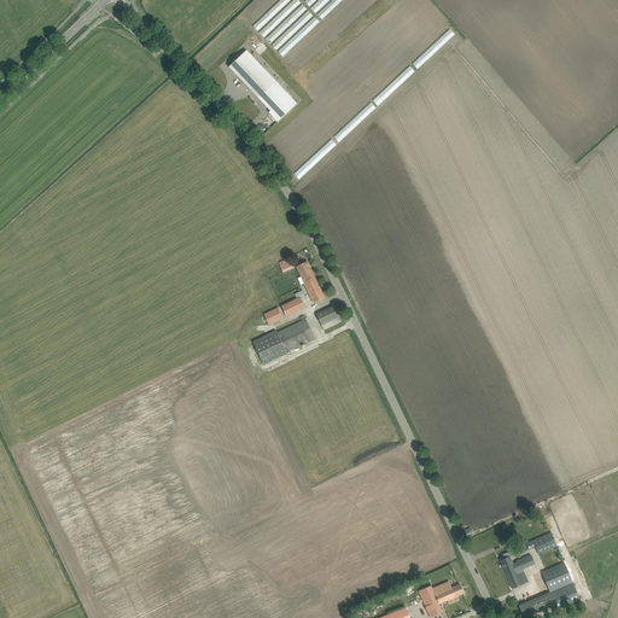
[(279,0),(252,25),(257,31),(291,0),(279,0)]
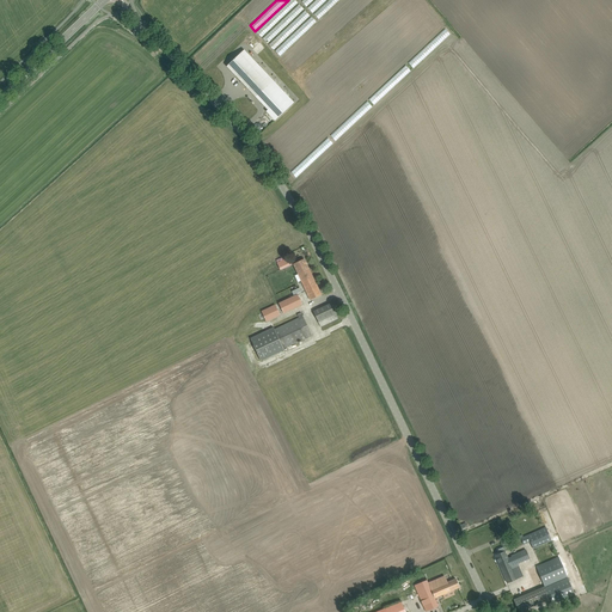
[(295,0),(289,0),(256,32),(262,38),(262,37),(268,44),(274,49),(311,14),(305,8),(305,10),(295,0)]
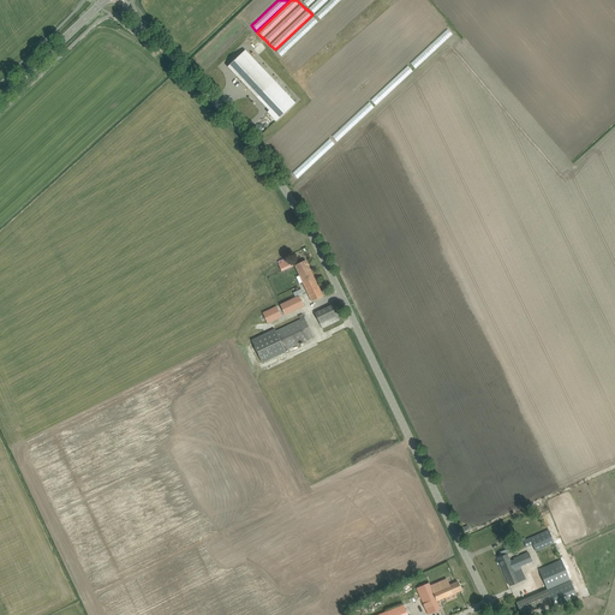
[(314,13),(327,0),(316,0),(309,7),(314,13)]
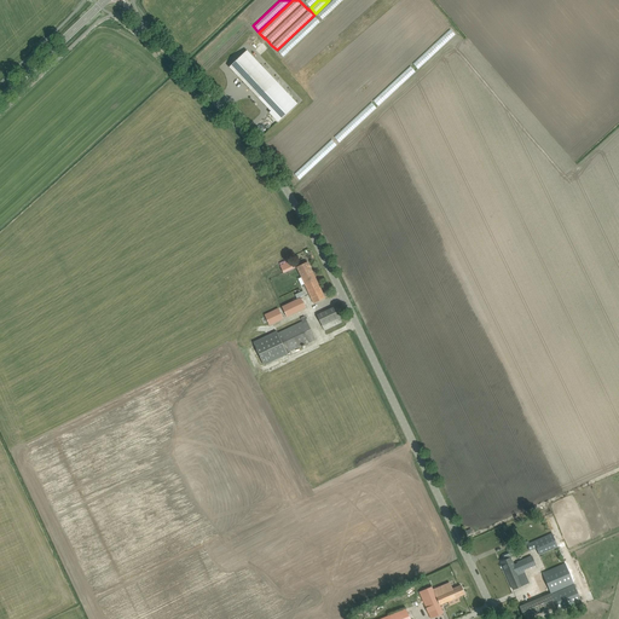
[(283,57),(320,22),(316,16),(278,51),(283,57)]
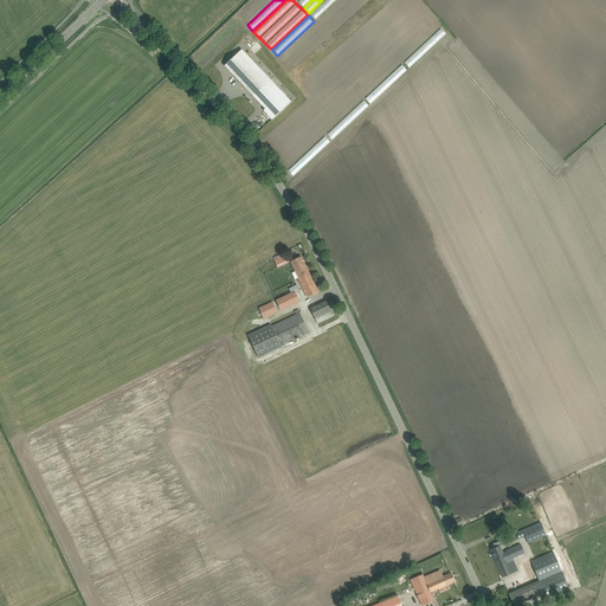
[(250,58),(242,50),(225,65),(253,96),(268,82),(247,60),(250,58)]
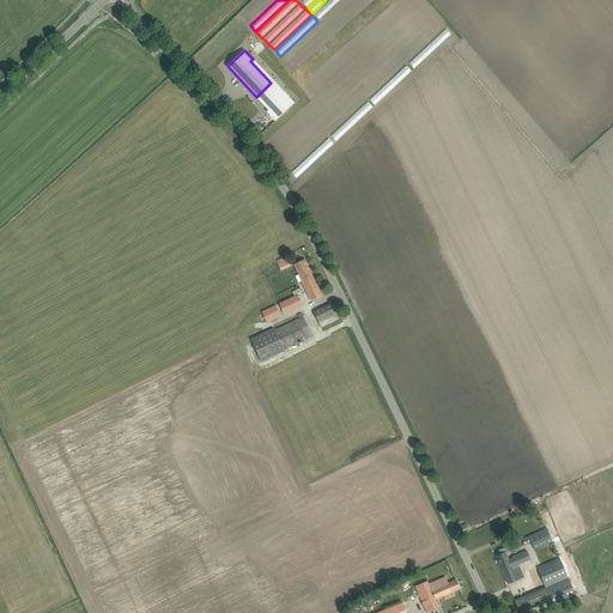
[(271,83),(256,97),(268,110),(267,111),(275,121),(295,103),(273,80),(271,83)]
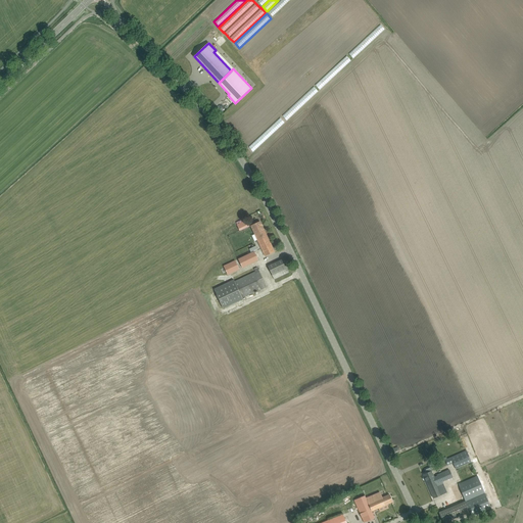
[(237,224),(240,231),(249,226),(246,220),(237,224)]
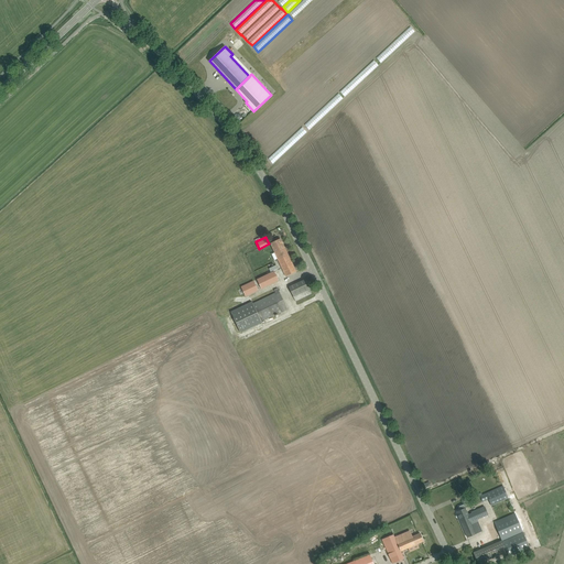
[(280,239),(270,243),(279,260),(289,256),(280,239)]
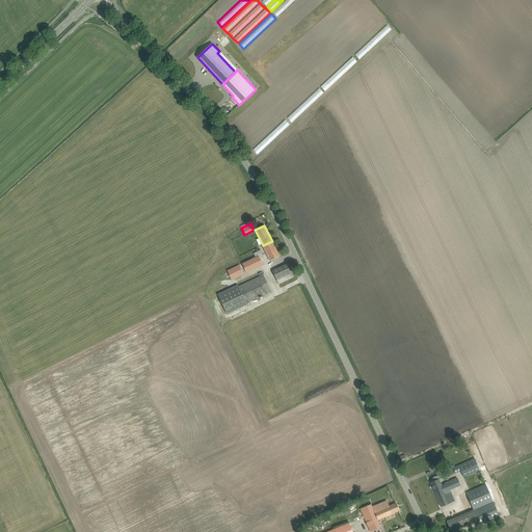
[(272,241),(263,245),(270,261),(280,257),(272,241)]
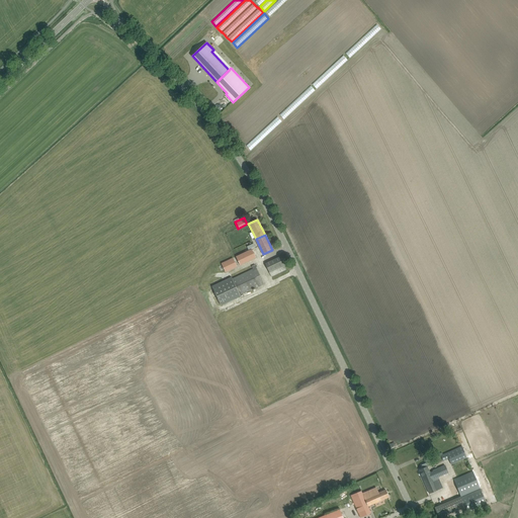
[(252,249),(236,257),(240,266),(256,258),(255,258),(255,256),(252,249)]
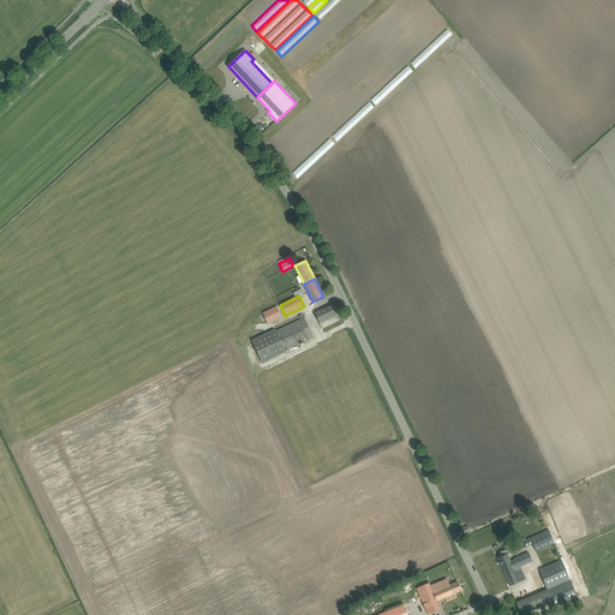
[(315,312),(322,328),(334,323),(340,321),(338,315),(341,314),(336,303),(330,305),(315,312)]
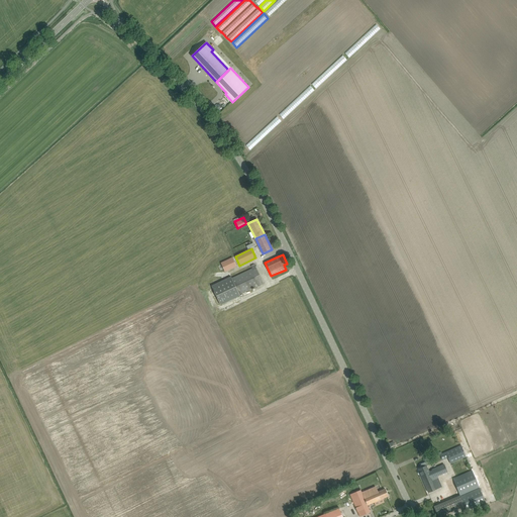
[(232,257),(221,264),(225,272),(236,267),(232,257)]
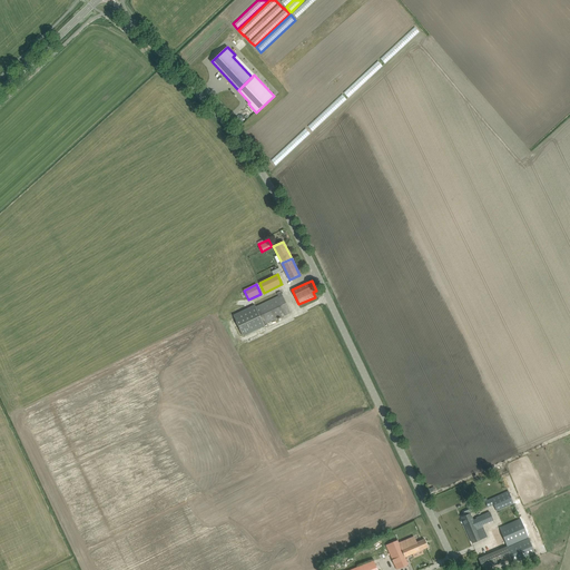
[(254,305),(233,315),(244,337),(265,327),(264,325),(291,312),(282,294),(255,307),(254,305)]
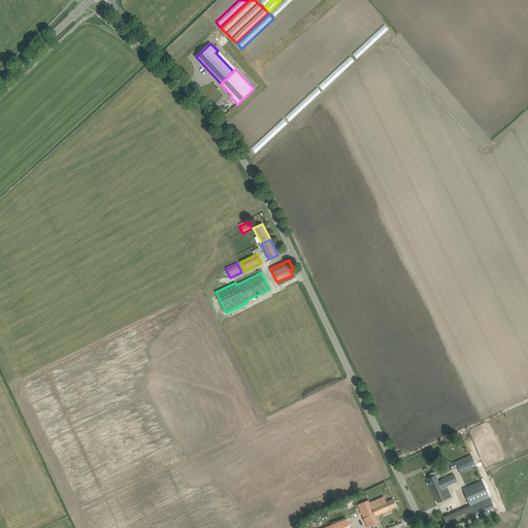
[(276,303),(268,306),(274,324),(284,321),(276,303)]
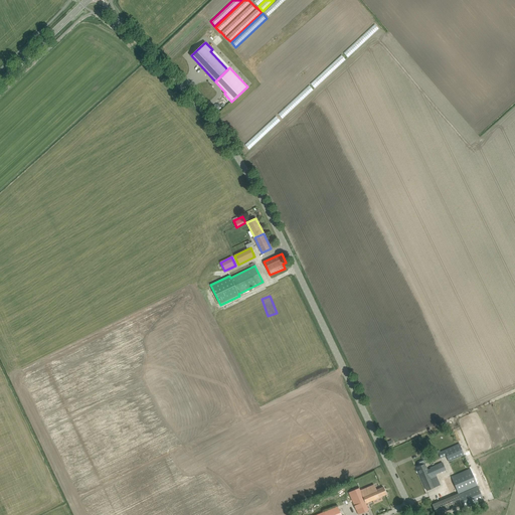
[(291,306),(282,309),(287,322),(296,319),(291,306)]
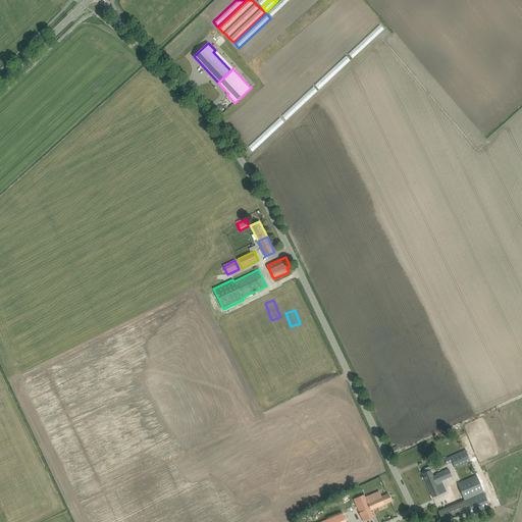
[(488,463),(490,462),(491,461),(493,459),(493,457),(493,454),(492,451),(490,449),(488,448),(485,447),(482,448),(479,450),(478,452),(477,455),(478,457),(479,460),(480,462),(483,463),(486,463),(488,463)]
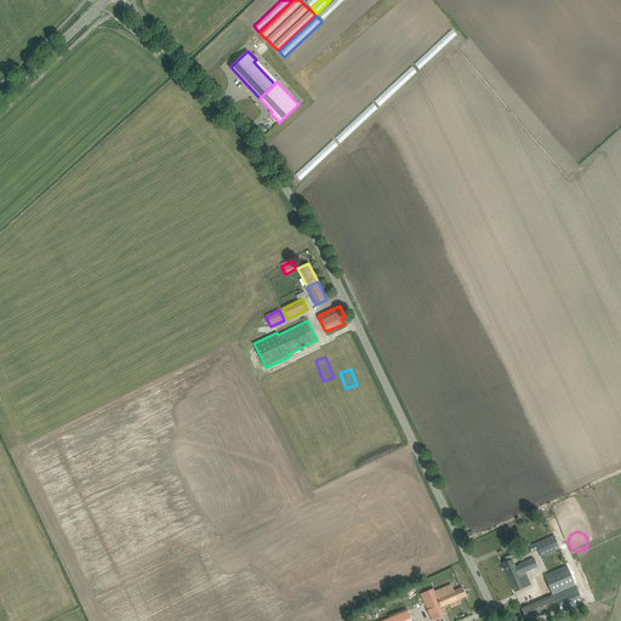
[(539,551),(542,558),(560,551),(554,536),(529,547),(533,553),(539,551)]
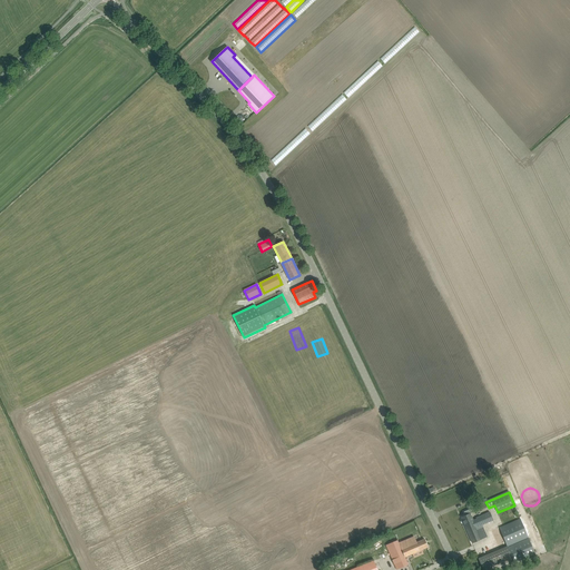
[(500,521),(510,517),(508,510),(498,513),(500,521)]
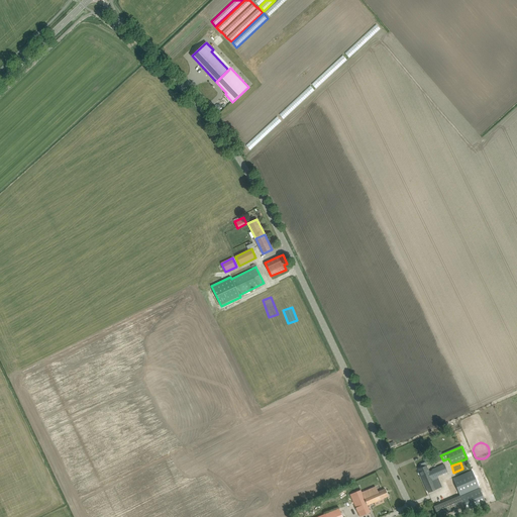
[(423,480),(428,493),(441,487),(437,476),(447,472),(444,464),(436,468),(437,469),(434,470),(436,474),(423,480)]
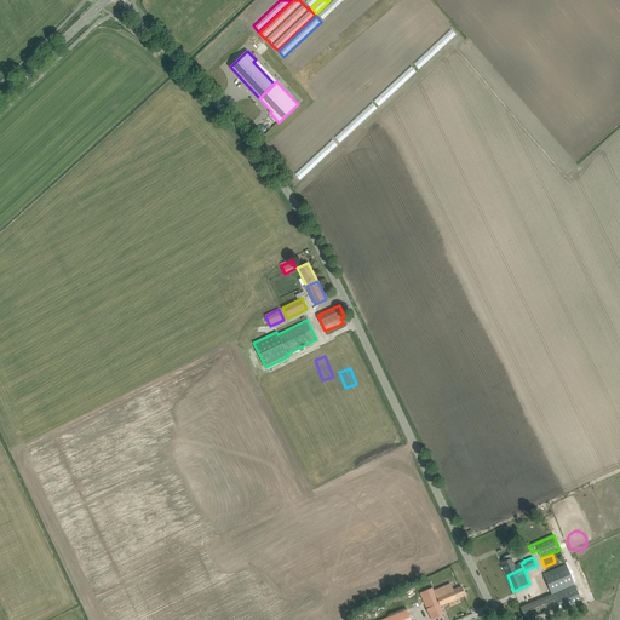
[(511,558),(501,562),(507,575),(523,568),(521,563),(515,566),(511,558)]
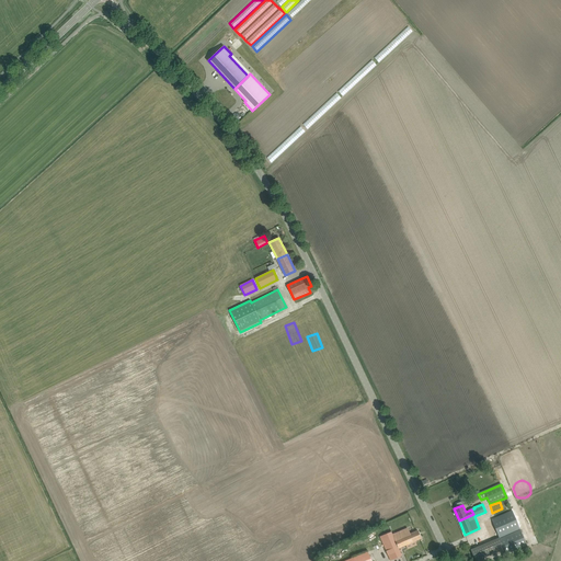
[(521,529),(513,511),(483,523),(492,541),(521,529)]
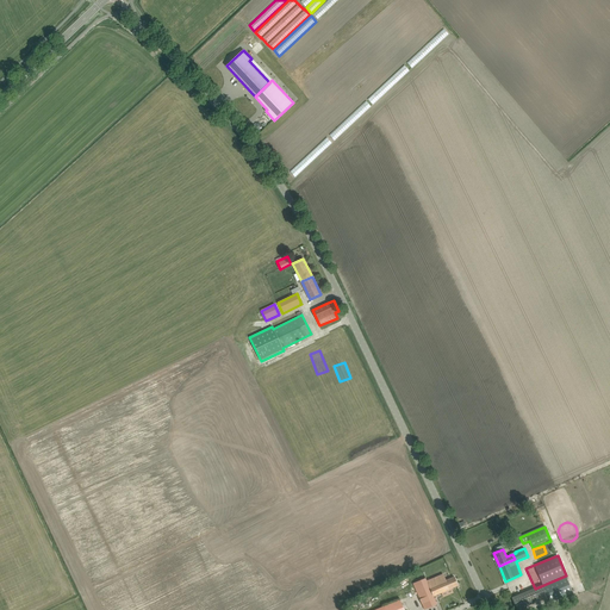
[(434,596),(444,591),(441,583),(446,580),(443,574),(427,582),(425,578),(414,584),(424,609),(437,604),(434,596)]
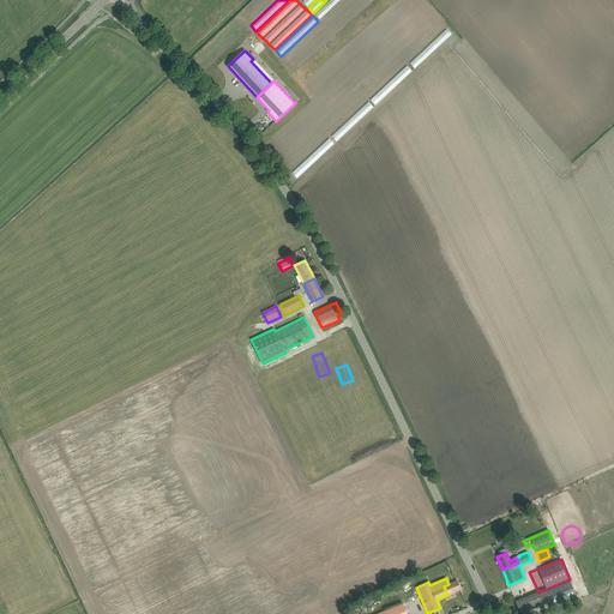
[(449,584),(444,587),(447,595),(461,589),(457,581),(449,584)]
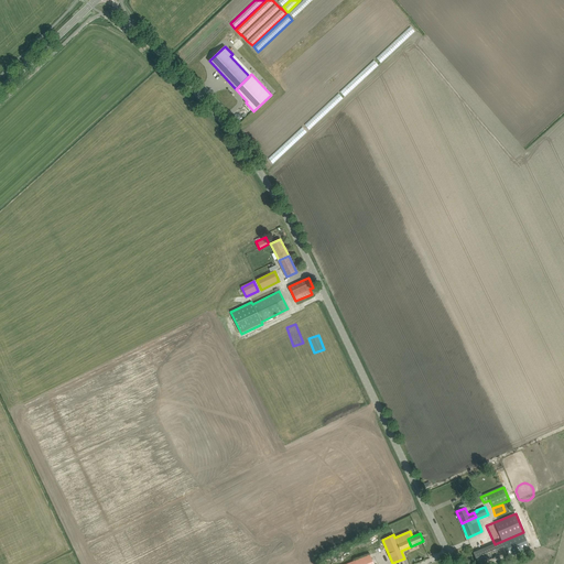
[(523,533),(502,541),(509,556),(530,548),(523,533)]
